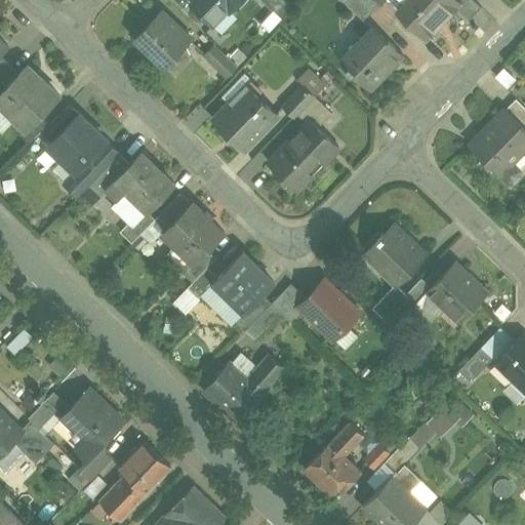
[(241,0),(195,0),(192,4),(220,34),(221,33),(215,27),(241,0)]
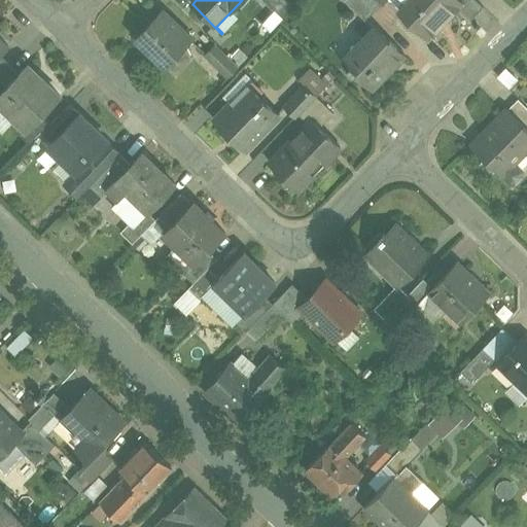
[(296,8),(287,0),(262,0),(284,21),(296,8)]
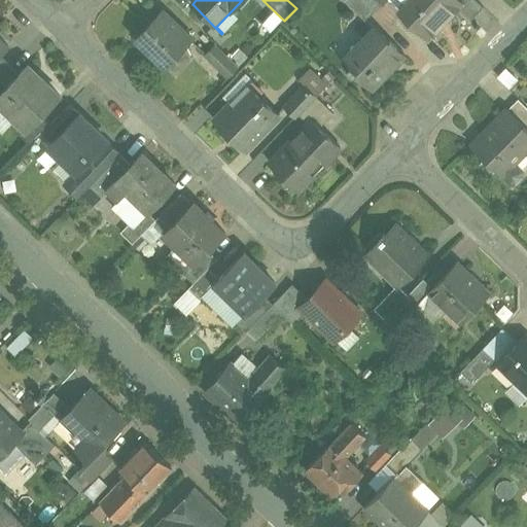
[(377,9),(366,0),(346,0),(366,20),(377,9)]
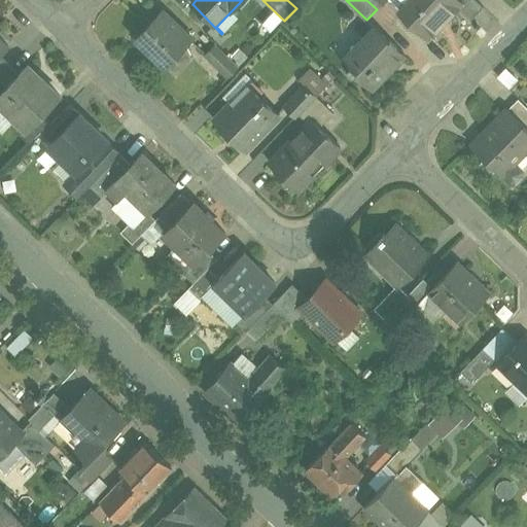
[(366,0),(377,9),(385,0),(366,0)]
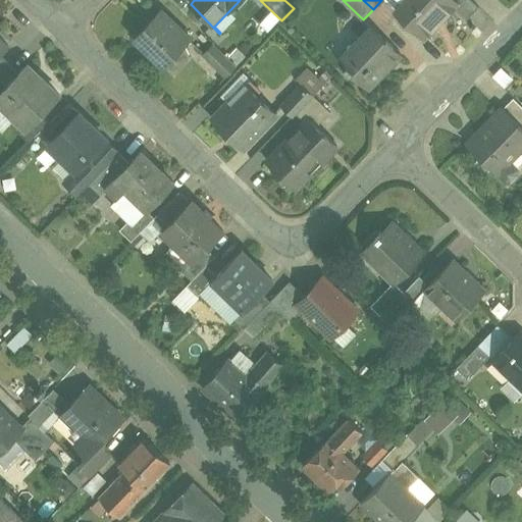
[(397,9),(387,0),(381,0),(373,9),(388,23),(400,11),(397,9)]
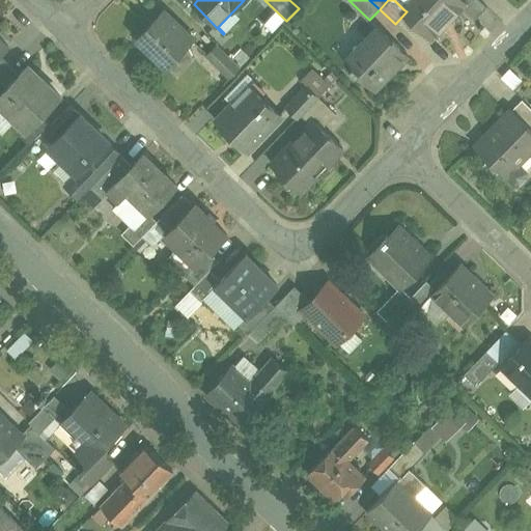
[(412,0),(403,9),(407,11),(432,37),(463,5),(466,3),(463,0),(412,0)]
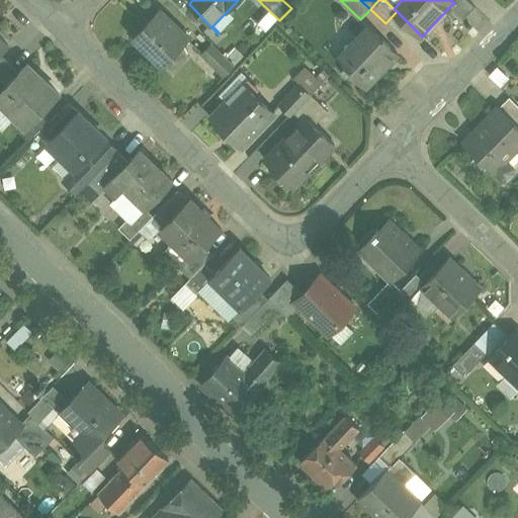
[(477,7),(468,0),(451,0),(454,3),(451,5),(464,18),(477,7)]
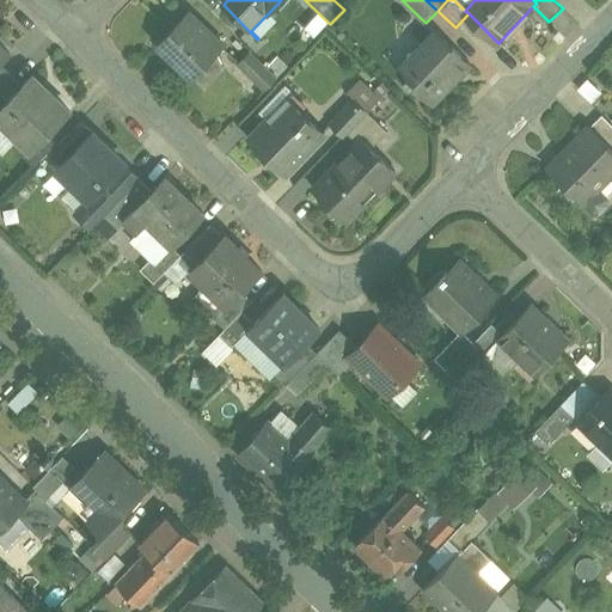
[(225,47),(189,11),(158,43),(194,78),(225,47)]
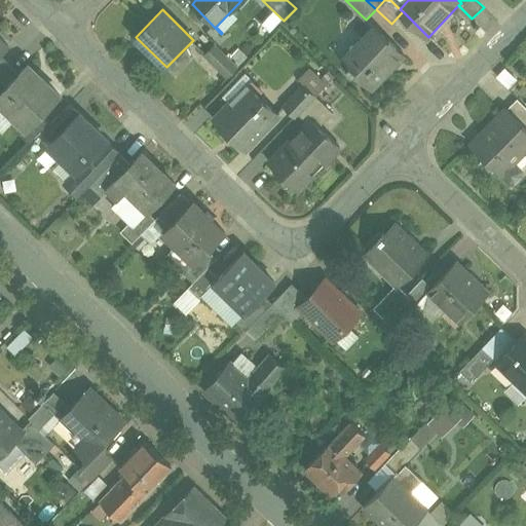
[(406,55),(375,25),(364,37),(367,40),(347,61),(343,57),(342,58),(349,65),(348,66),(354,72),(355,71),(373,87),(406,55)]
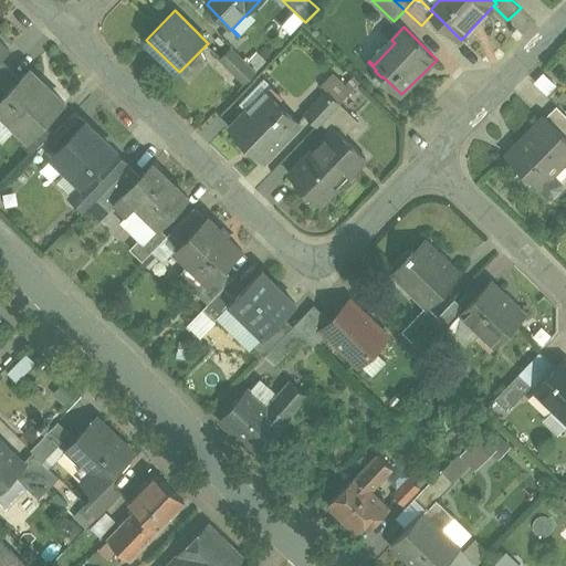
[(0,60),(1,60),(10,50),(0,39),(0,60)]
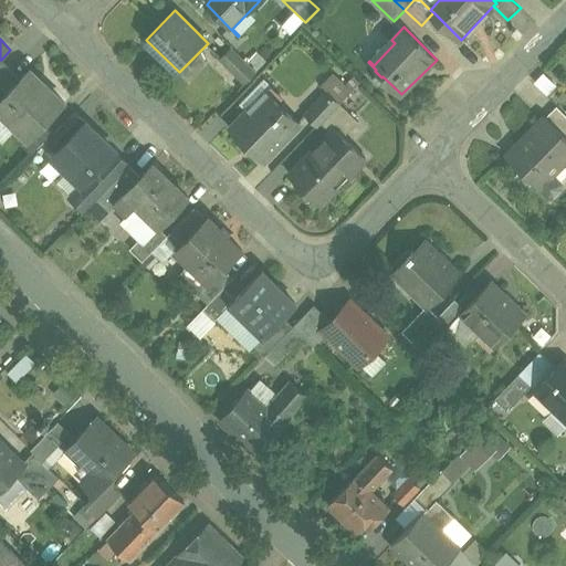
[(257,73),(231,50),(221,60),(245,84),(257,73)]
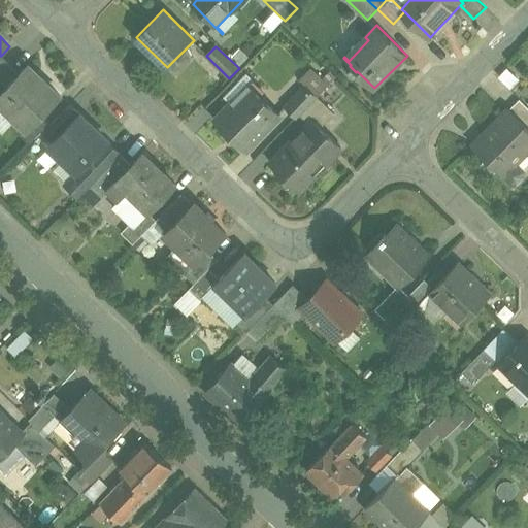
[(0,56),(0,75),(10,65),(1,56),(0,56)]
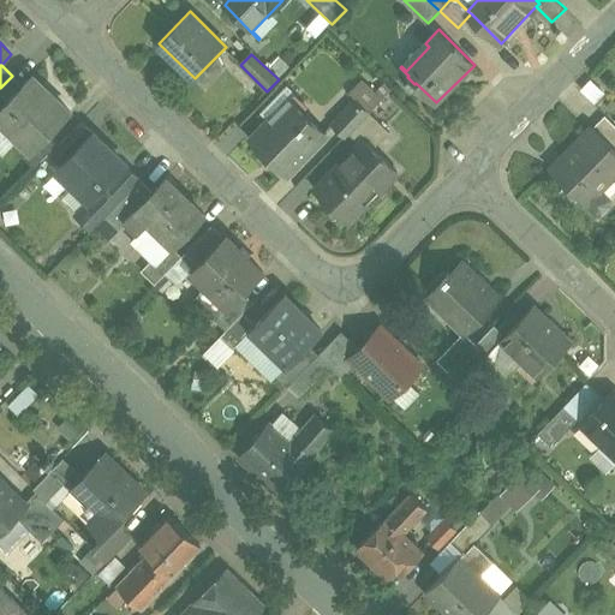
[(72,112),(34,75),(23,85),(0,108),(0,119),(33,150),(34,151),(49,135),(72,112)]
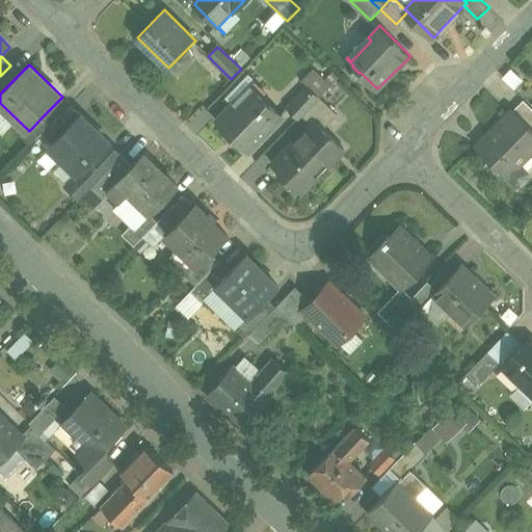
[(10,65),(0,76),(0,94),(20,74),(10,65)]
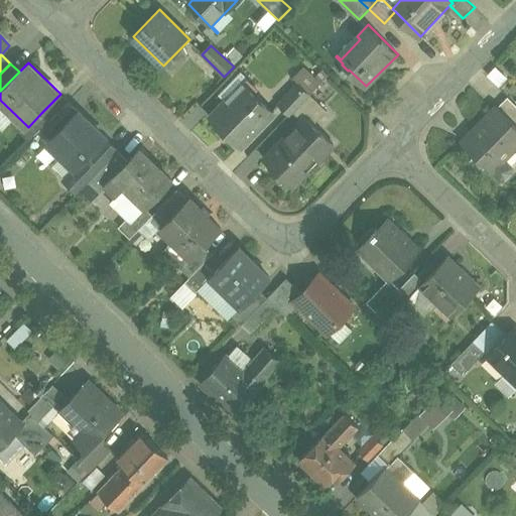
[(299,83),(279,104),(291,115),(294,112),(311,94),(299,83)]
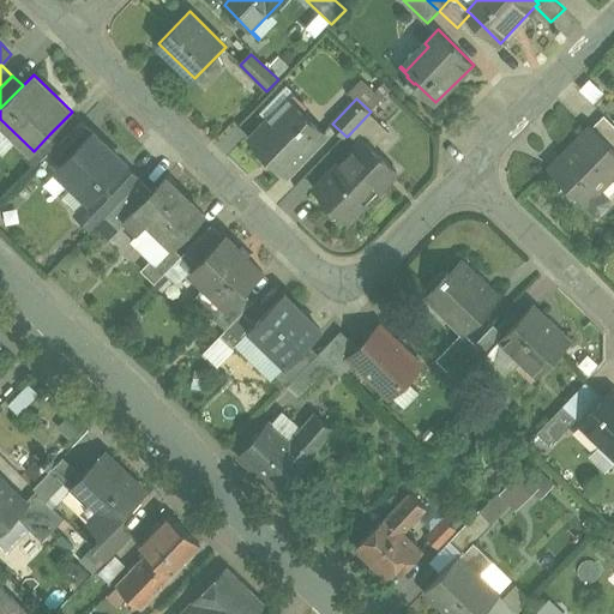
[(299,104),(276,128),(272,124),(253,143),(286,176),(325,133),(299,104)]
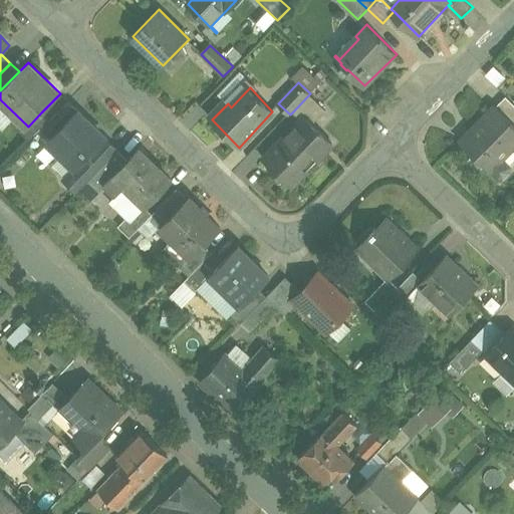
[(326,110),(310,93),(293,111),(301,119),(305,115),(313,123),(326,110)]
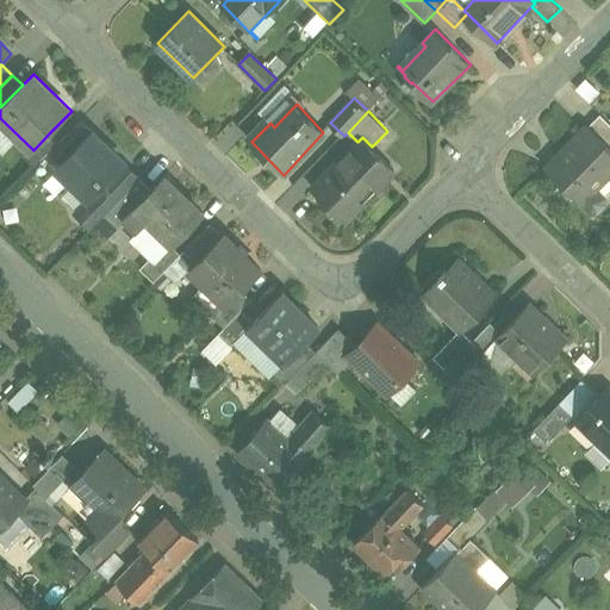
[(609,122),(601,113),(589,126),(609,145),(609,122)]
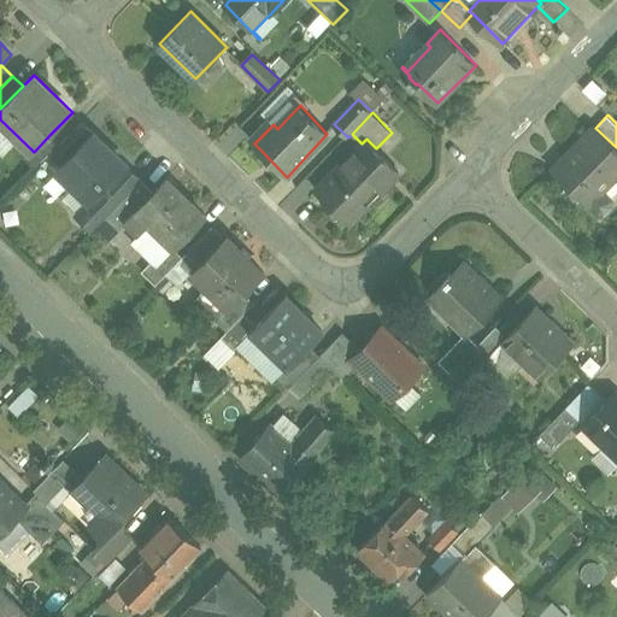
[(60,145),(53,153),(64,164),(94,133),(83,122),(60,145)]
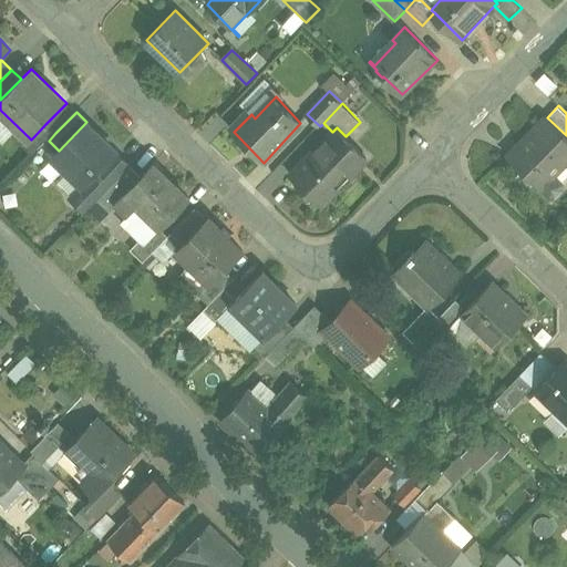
[(546,116),(508,155),(553,198),(562,188),(550,178),(566,161),(566,135),(547,117),(546,116)]
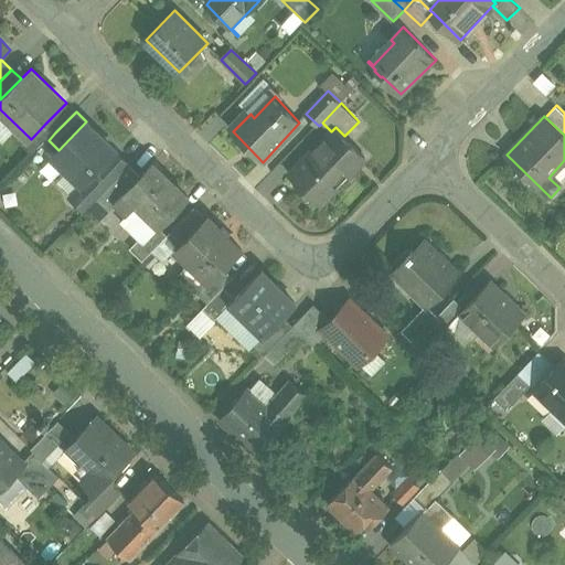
[(86,121),(59,150),(73,163),(68,168),(84,183),(85,184),(115,152),(117,151),(86,121)]
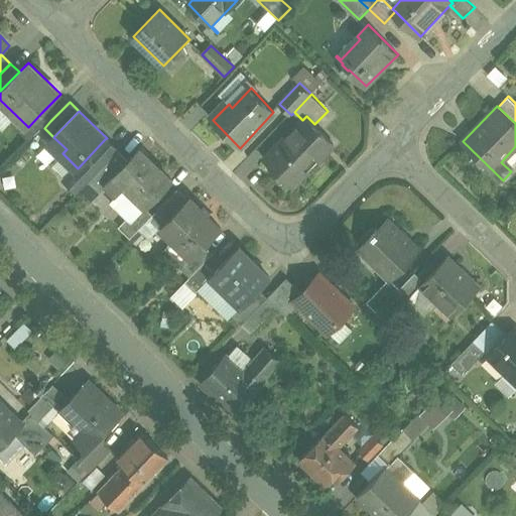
[(41,113),(28,127),(27,126),(21,132),(31,141),(44,128),(50,121),(41,113)]
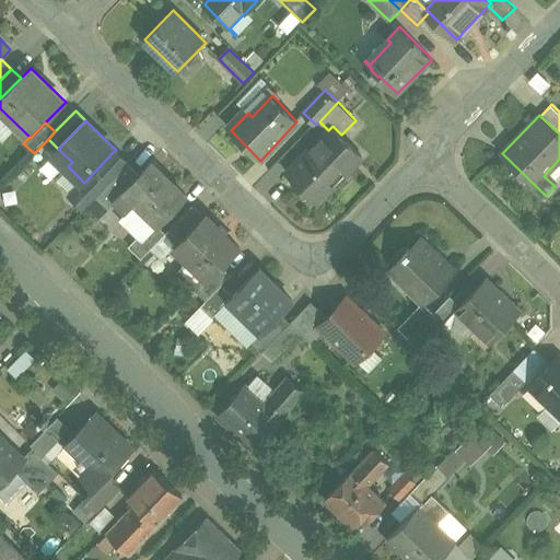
[(341,135),(333,126),(328,130),(337,139),(341,135)]
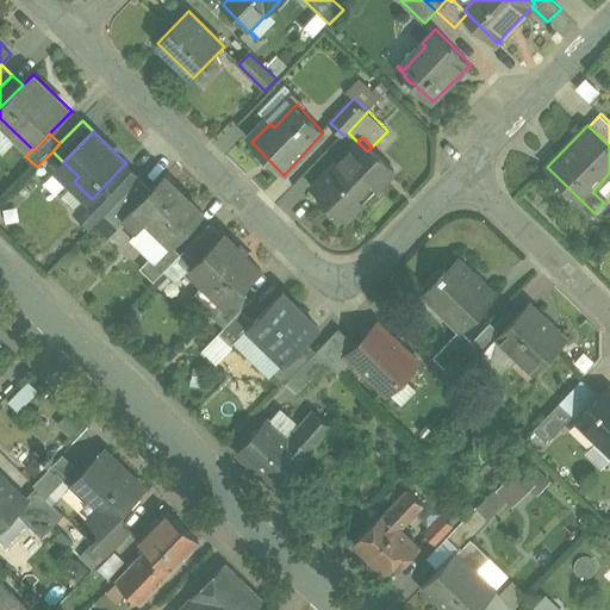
[(358,142),(329,172),(330,174),(317,188),(315,186),(313,187),(347,219),(363,203),(358,197),(371,182),(377,188),(396,169),(372,147),(367,151),(358,142)]
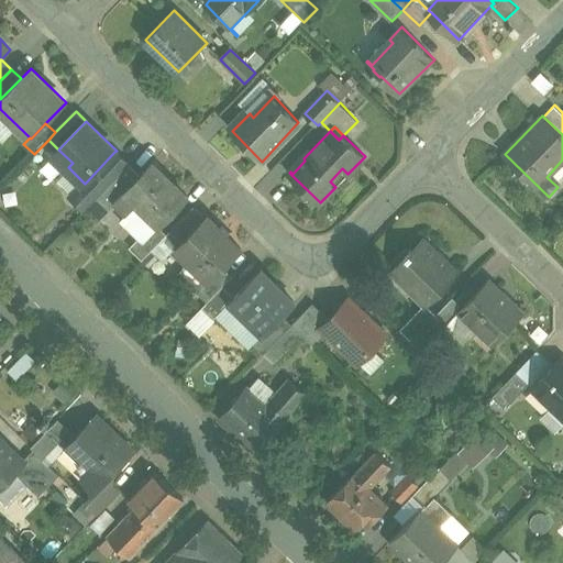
[(114,152),(85,184),(84,183),(70,196),(86,210),(98,197),(130,164),(129,163),(128,164),(114,152)]
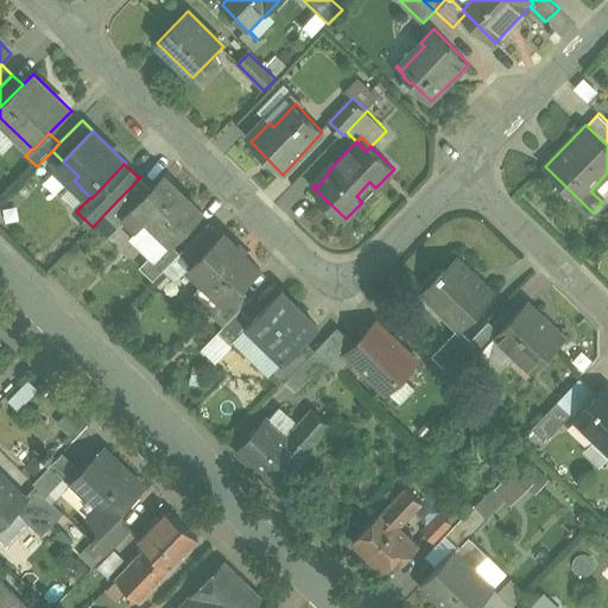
[(153,190),(137,207),(138,208),(150,220),(132,238),(153,258),(156,261),(172,245),(203,213),(176,187),(177,185),(168,176),(153,190)]
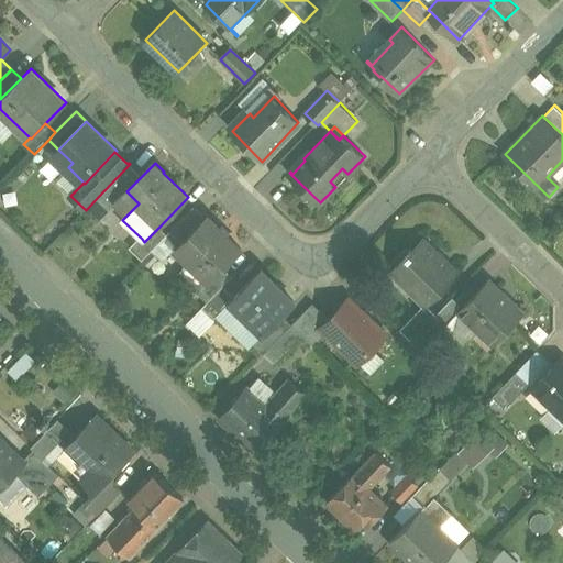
[(130,164),(98,197),(111,209),(128,192),(127,191),(142,176),(130,164)]
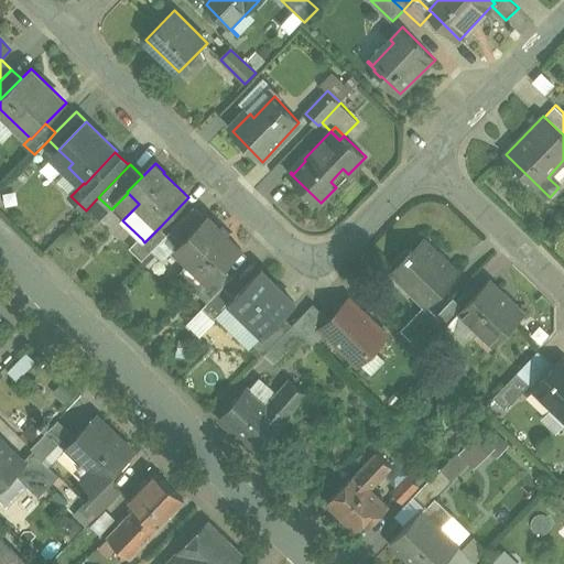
[(167,235),(179,246),(206,217),(195,206),(167,235)]
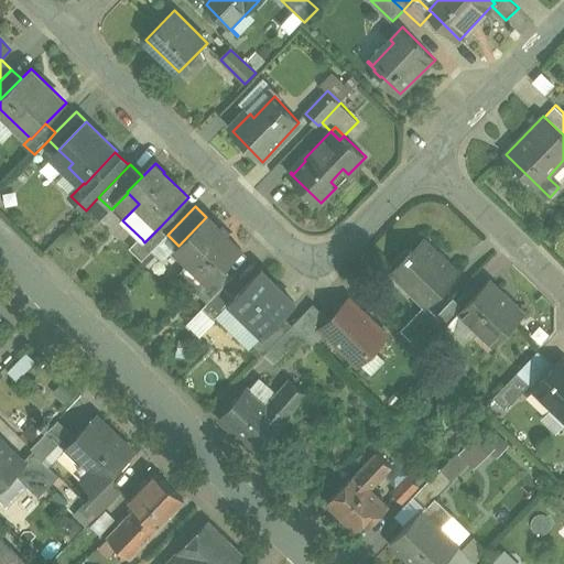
[(242,249),(207,215),(206,217),(179,246),(176,248),(191,262),(192,260),(212,280),(213,280),(225,268),(242,249)]
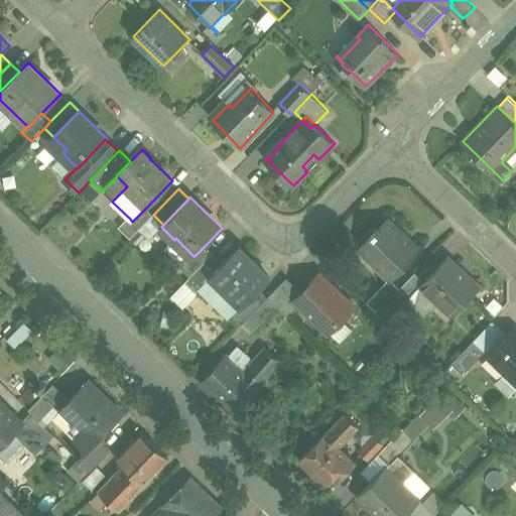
[(146,208),(132,222),(130,219),(121,228),(131,238),(153,215),(146,208)]
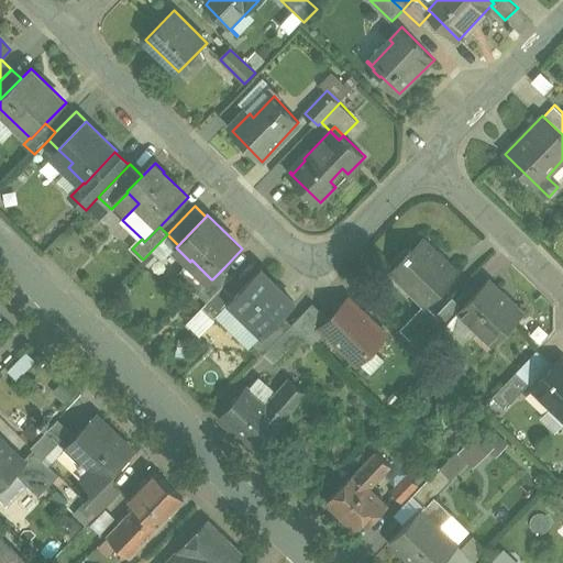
[(423,238),(393,269),(414,290),(412,291),(426,305),(427,306),(428,305),(460,272),(423,238)]
